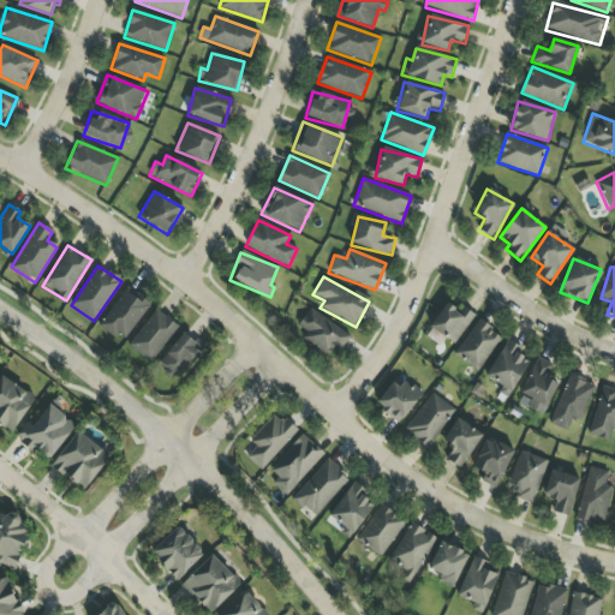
[(150,305),(127,288),(99,324),(123,342),(150,305)]
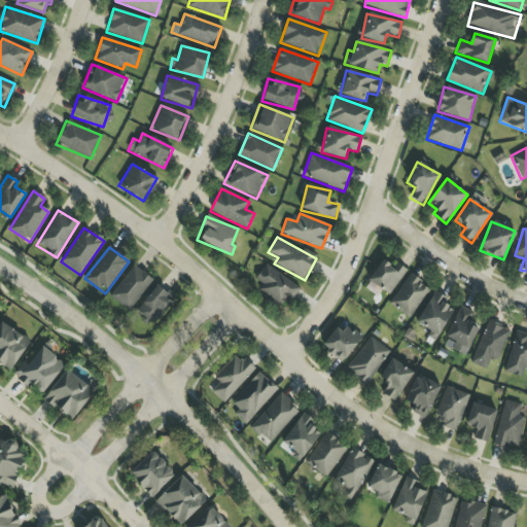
[(369,281),(390,295),(405,272),(383,257),(369,281)]
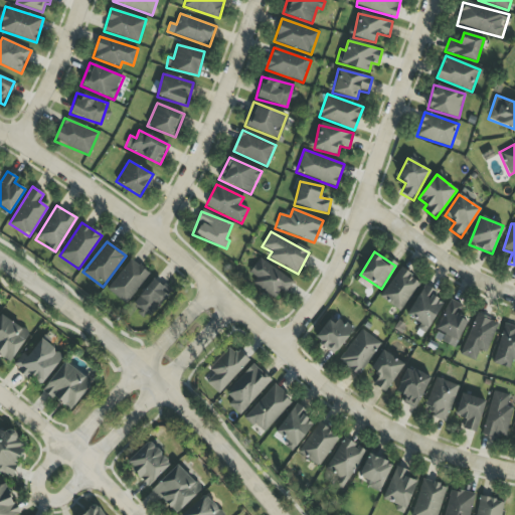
[(107,289),(125,304),(150,274),(131,259),(107,289)]
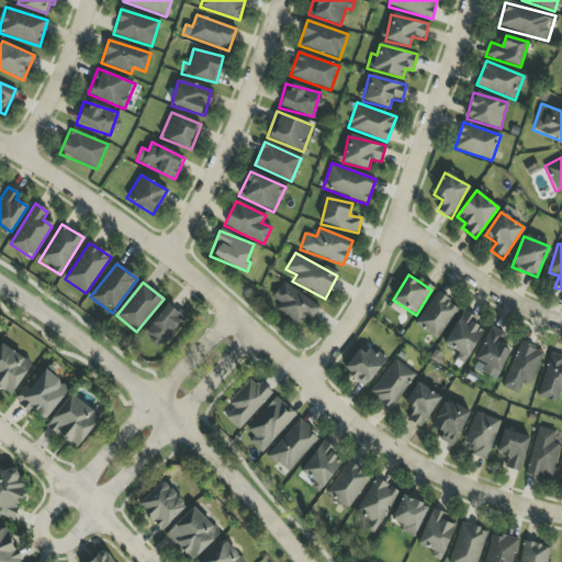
[(269,306),(300,326),(305,317),(311,321),(321,307),(284,283),(269,306)]
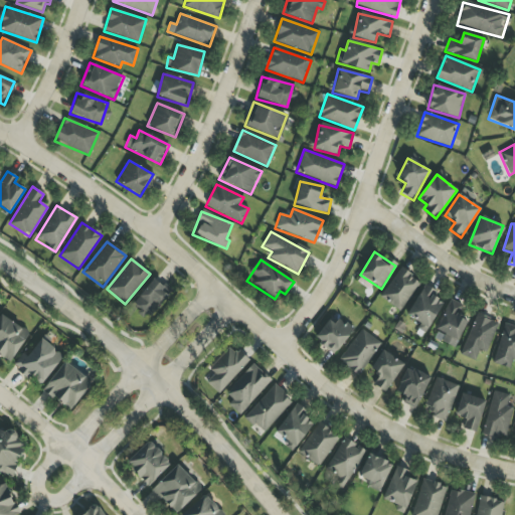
[(419,281),(398,269),(381,299),(402,311),(419,281)]
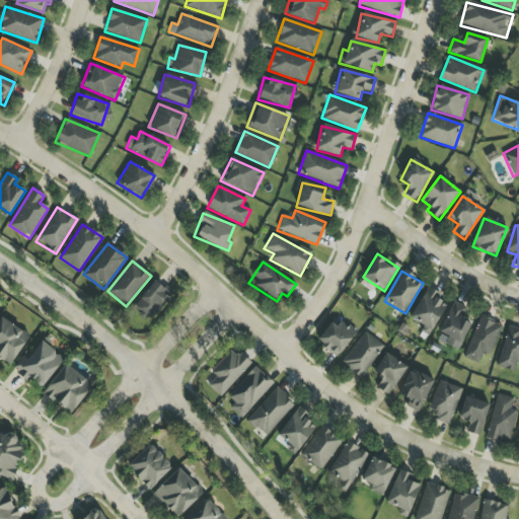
[(150,319),(172,295),(156,281),(134,305),(150,319)]
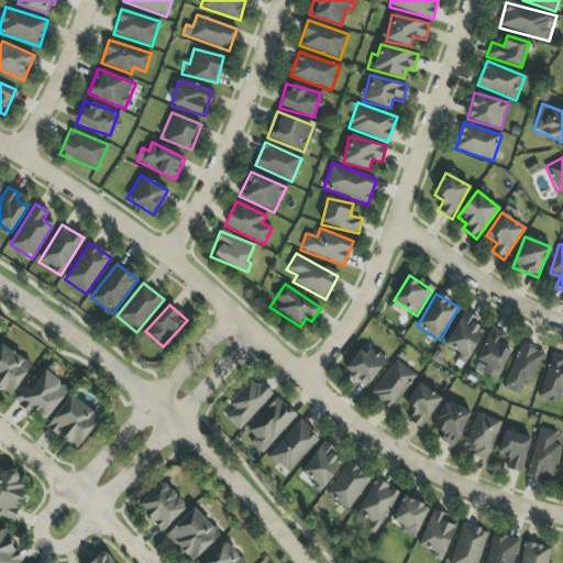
[(476,317),(461,310),(446,346),(460,352),(456,361),(467,365),(482,329),(473,324),(476,317)]
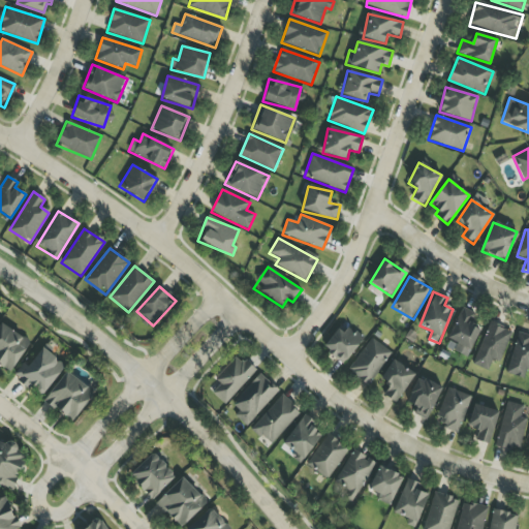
[(454,351),(467,358),(484,321),(461,310),(447,339),(457,343),(454,351)]
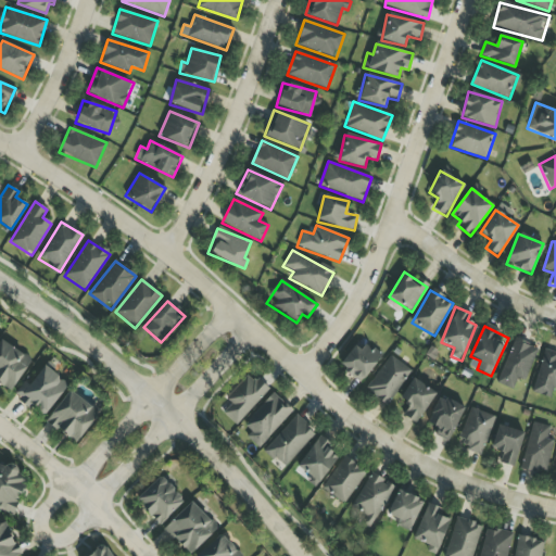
[(538,349),(514,339),(497,383),(513,390),(517,378),(526,381),(538,349)]
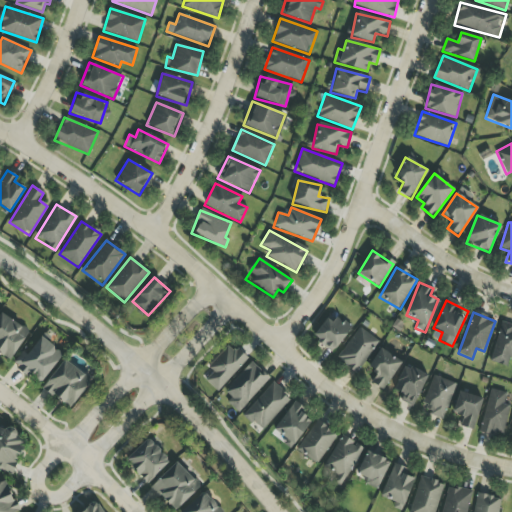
[(0,354),(12,360),(28,329),(0,313),(0,354)]
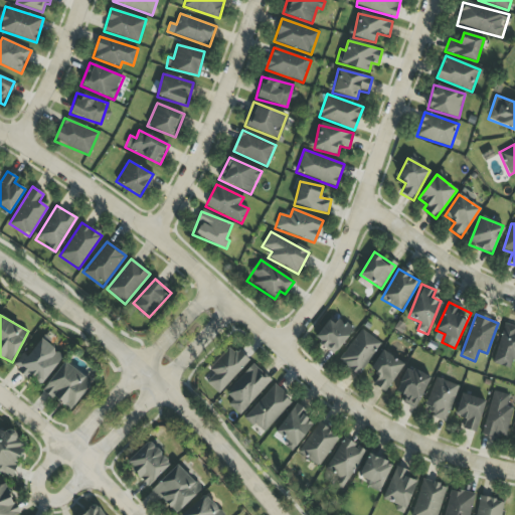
[(354,329),(339,318),(335,322),(331,318),(314,339),(334,355),(354,329)]
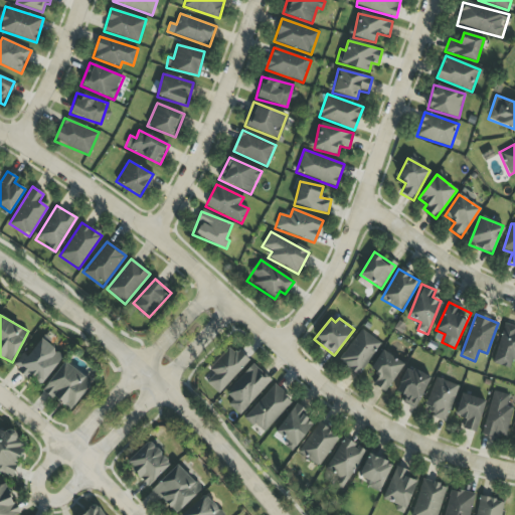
[(492,363),(509,368),(511,360),(514,360),(514,327),(504,324),(492,363)]
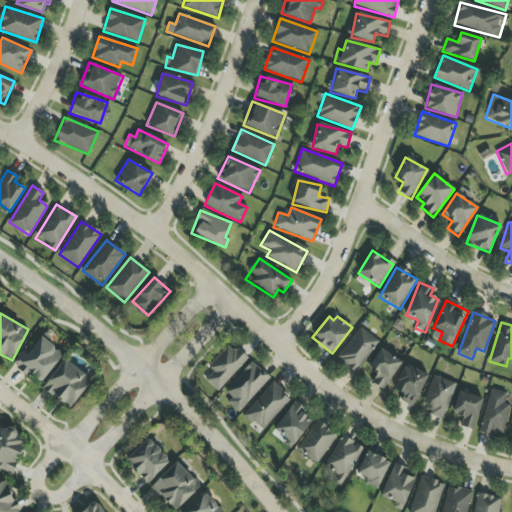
[(358,373),(378,340),(357,327),(338,360),(358,373)]
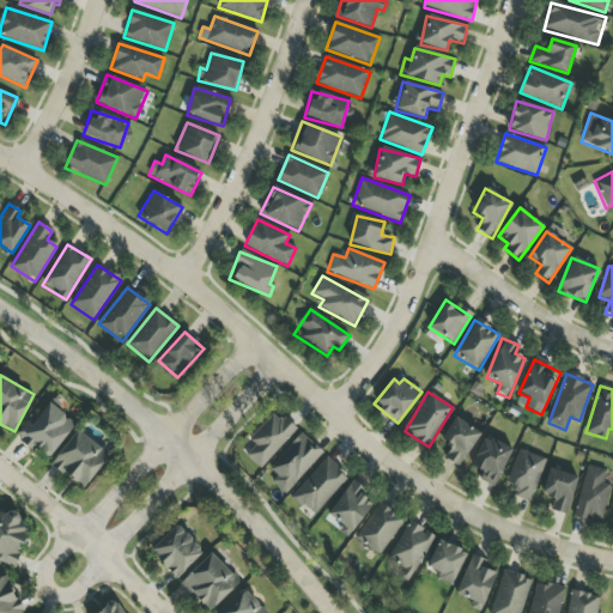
[(32,426),(26,422),(16,436),(49,460),(74,423),(48,404),(32,426)]
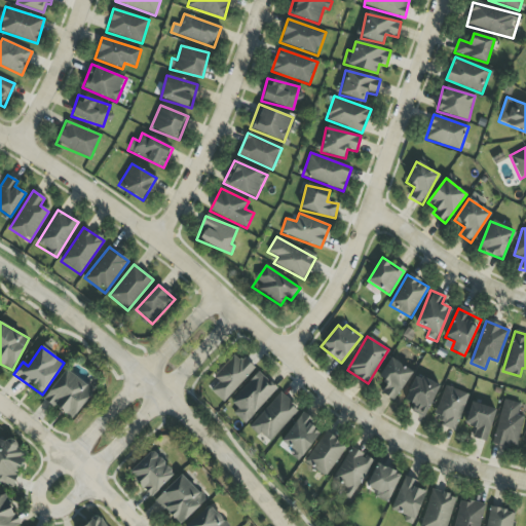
[(243,358),(240,362),(233,355),(213,377),(219,382),(211,390),(223,403),(255,369),(243,358)]
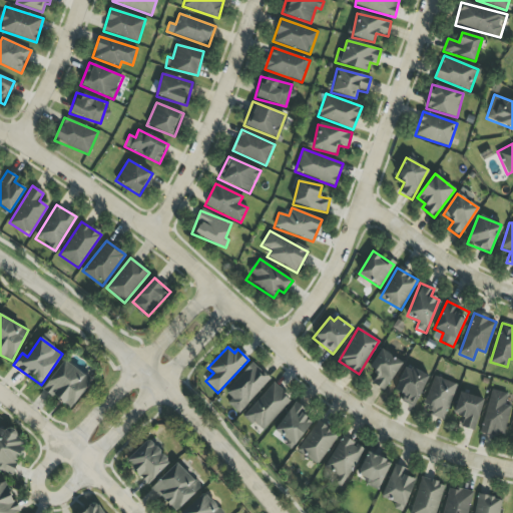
[(383,391),(402,363),(381,349),(369,368),(378,374),(372,384),(383,391)]
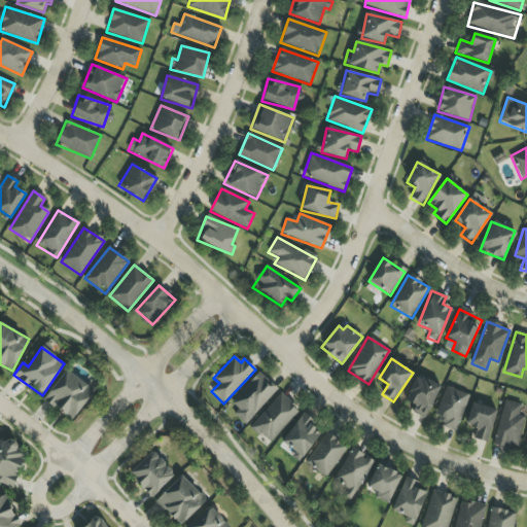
[(71,421),(95,391),(67,370),(43,398),(71,421)]
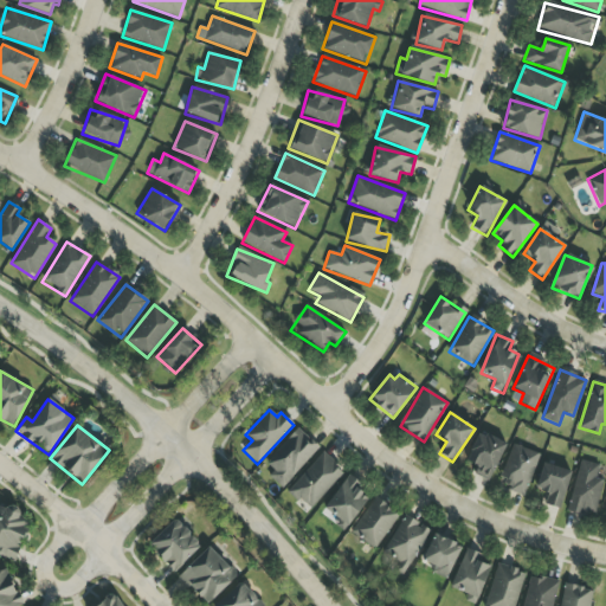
[(268,477),(285,490),(317,444),(294,429),(268,465),(274,470),(268,477)]
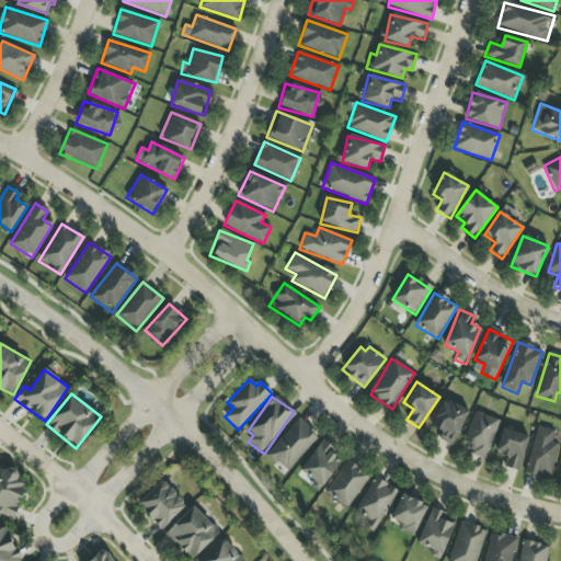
[(469,410),(443,399),(431,426),(442,432),(438,439),(453,446),(469,410)]
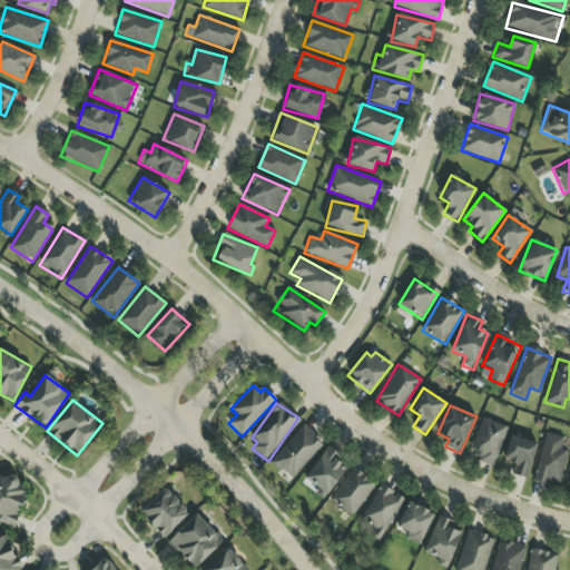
[(508,428),(483,418),(468,454),(493,465),(508,428)]
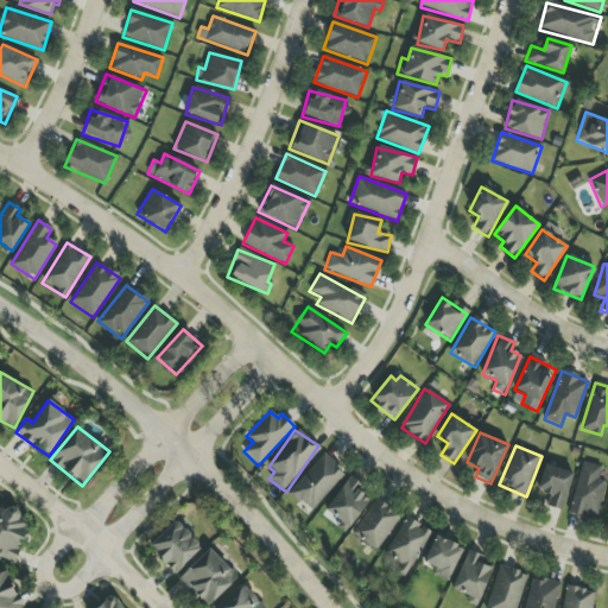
[(310,512),(346,474),(323,454),(289,492),(310,512)]
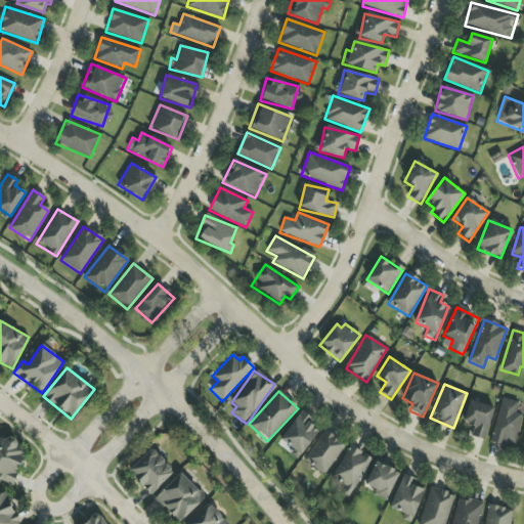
[(522,416),(516,413),(519,402),(501,398),(490,442),(514,448),(522,416)]
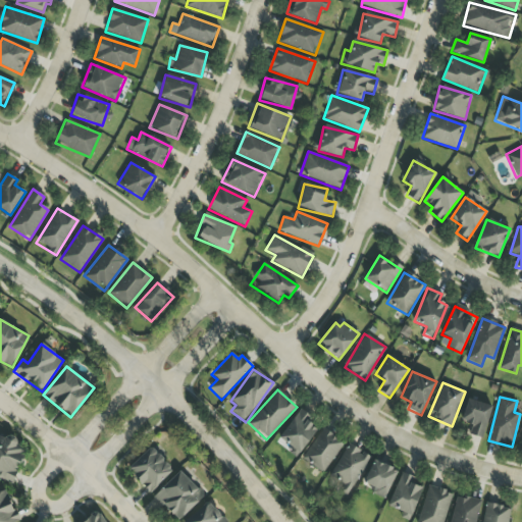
[(467,434),(484,438),(490,405),(467,400),(462,421),(469,422),(467,434)]
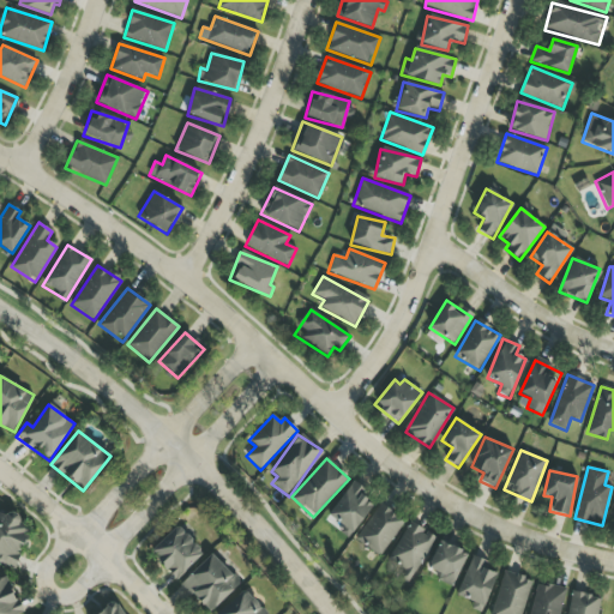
[(365,489),(354,481),(326,517),(350,535),(373,505),(360,495),(365,489)]
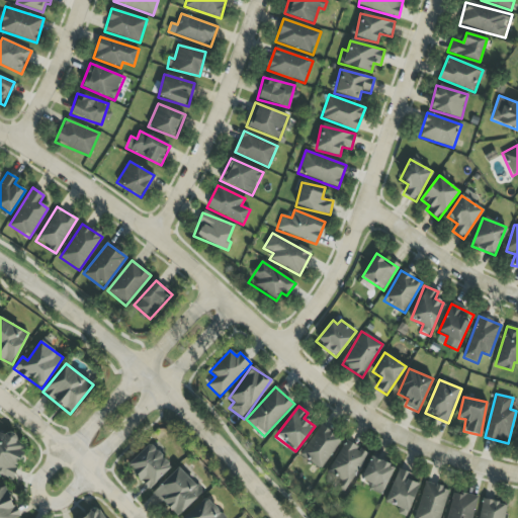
[(340,439),(318,426),(299,457),(322,469),(340,439)]
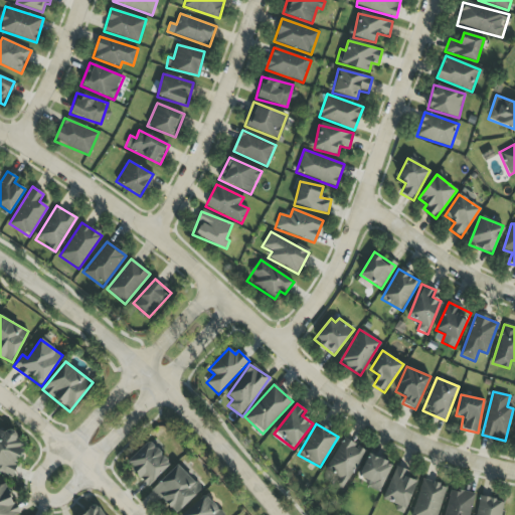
[(0,473),(13,478),(24,444),(14,441),(16,435),(0,428),(0,473)]
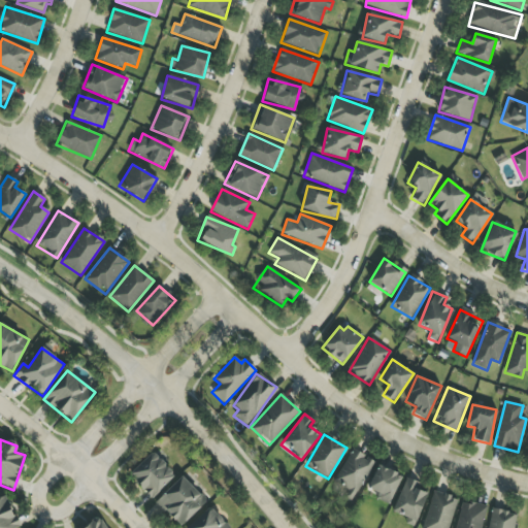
[(353,498),(374,462),(353,449),(331,485),(353,498)]
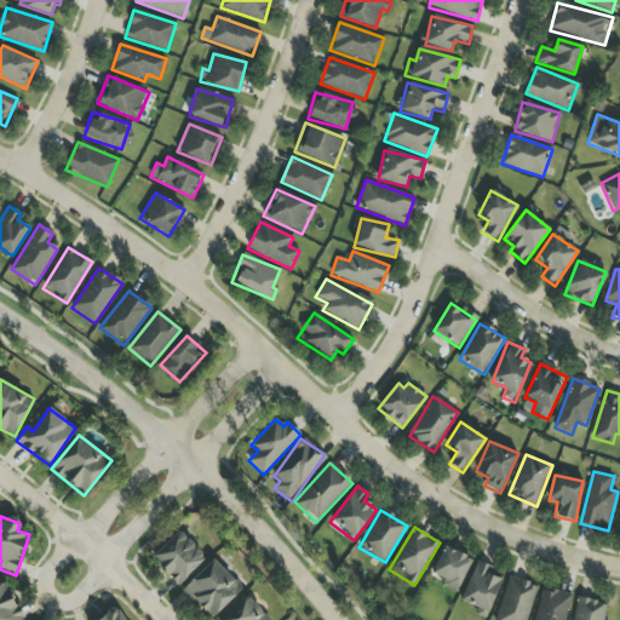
[(177,585),(206,558),(178,530),(150,558),(177,585)]
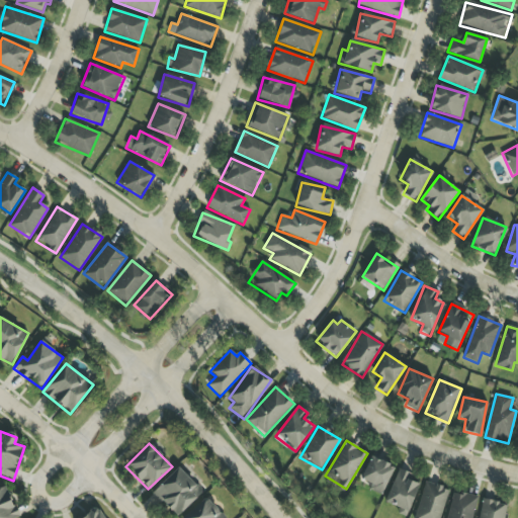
[(368,491),(381,496),(394,466),(370,457),(361,480),(371,484),(368,491)]
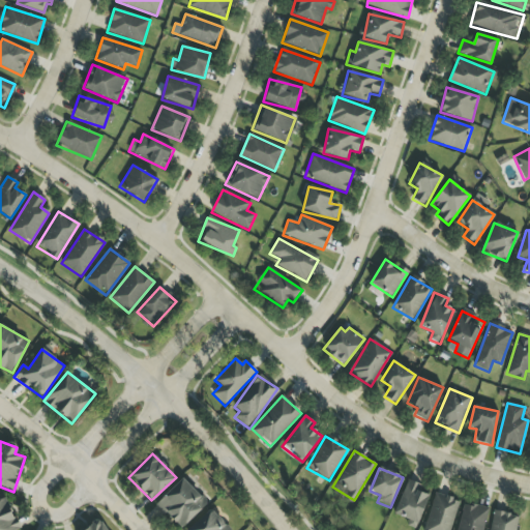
[(156,504),(180,529),(207,504),(183,478),(156,504)]
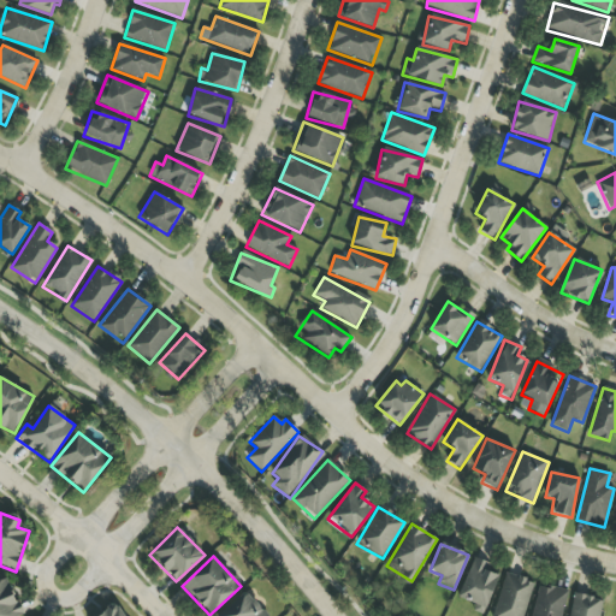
[(484,611),(498,576),(485,570),(489,563),(473,557),(456,599),(484,611)]
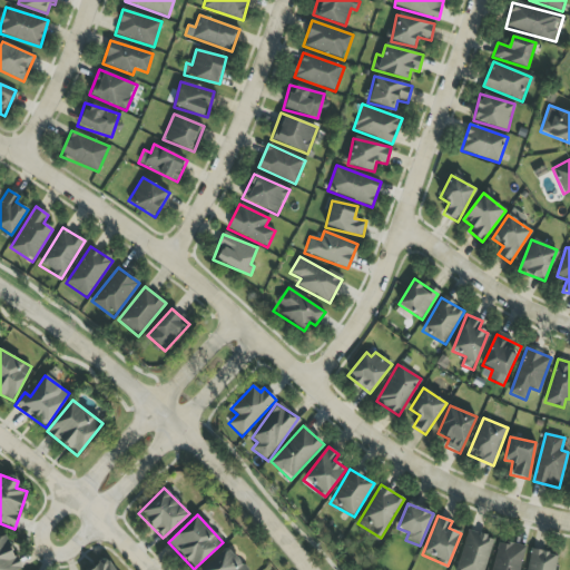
[(483,569),(493,539),(468,531),(455,569),(483,569)]
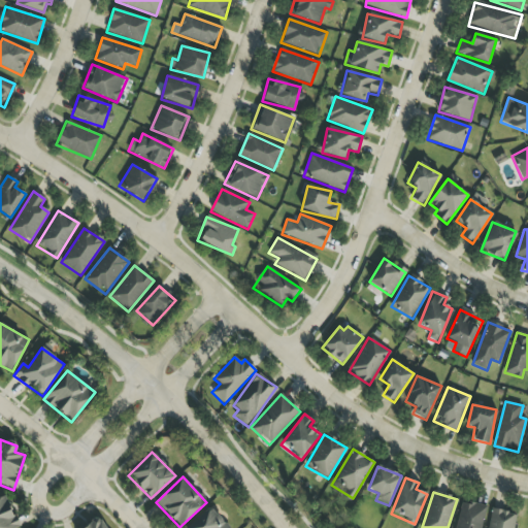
[(0,527),(18,527),(7,496),(0,498),(0,527)]
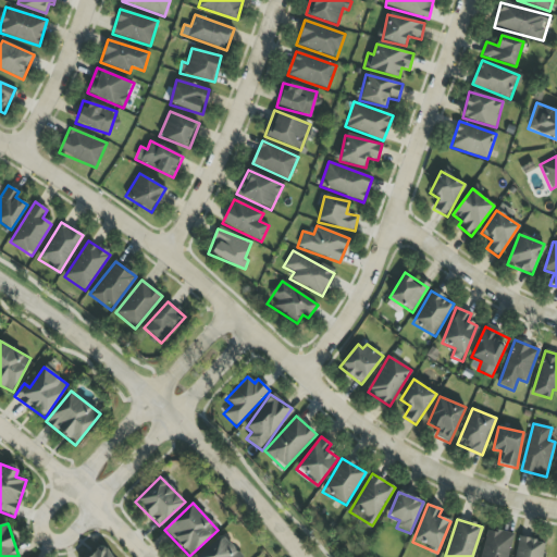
[(487,529),(480,556),(507,556),(514,535),(487,529)]
